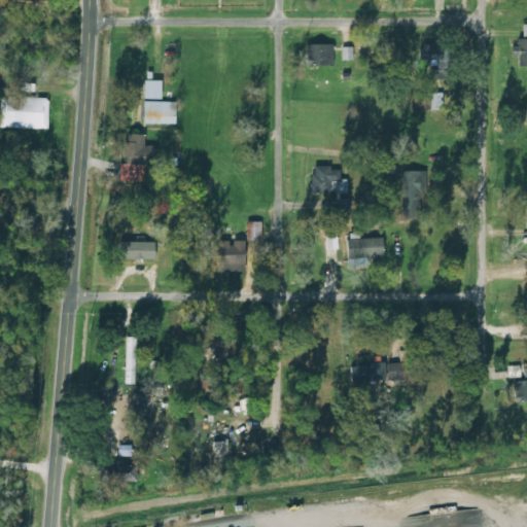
[(523,39),(515,39),(518,63),(526,61),(526,25),(522,26),(523,39)]
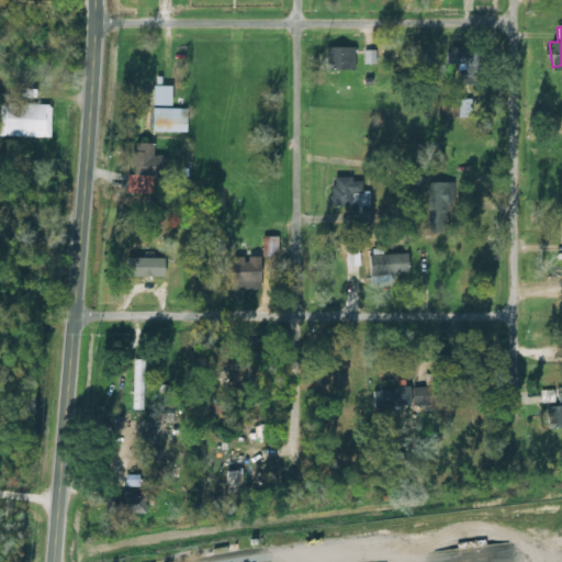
[(356,47),(326,47),(326,69),(356,69),(356,47)]
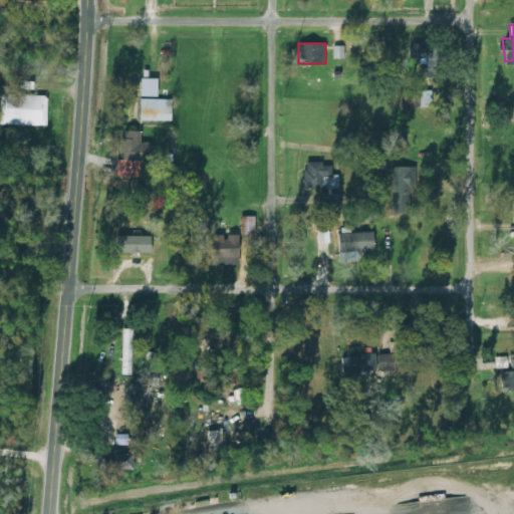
[(419,58),(419,75),(438,75),(438,43),(408,43),(408,58),(419,58)]
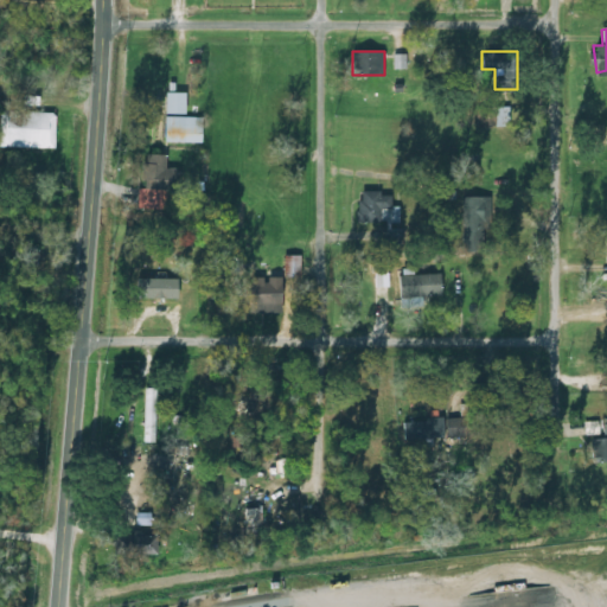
[(166,114),(186,114),(186,93),(166,93),(166,114)]
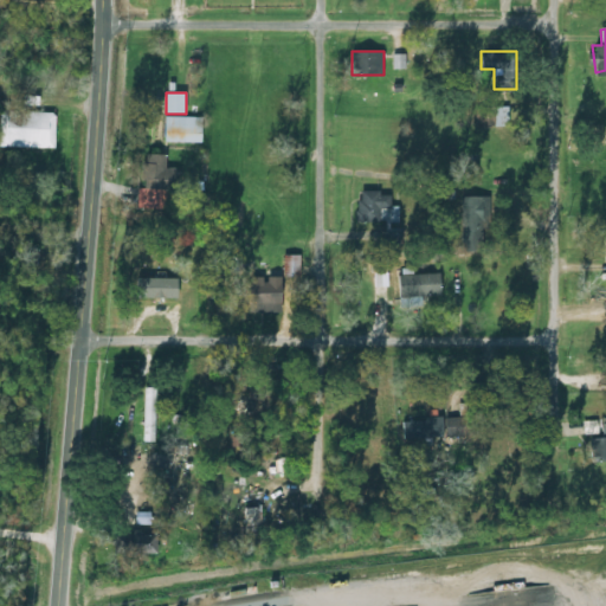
[(507,126),(507,108),(495,108),(495,126),(507,126)]
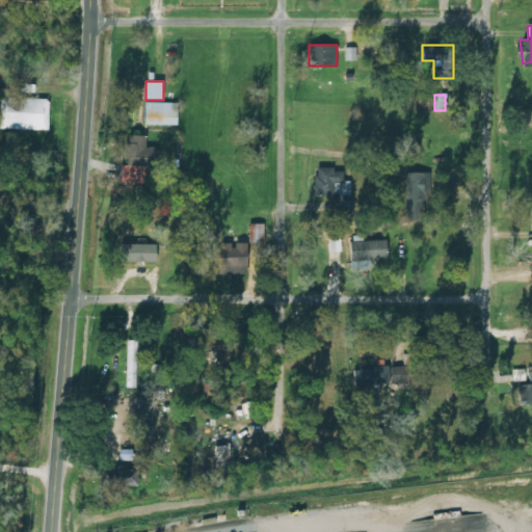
[(0,129),(49,130),(49,98),(0,97),(0,129)]
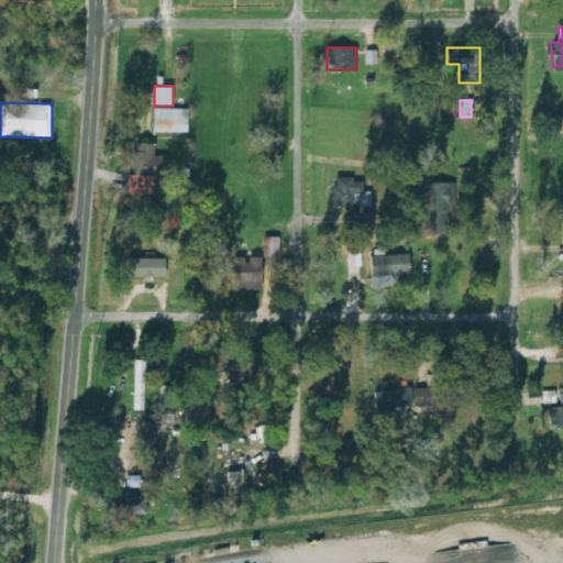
[(187,108),(154,108),(154,133),(187,133),(187,108)]
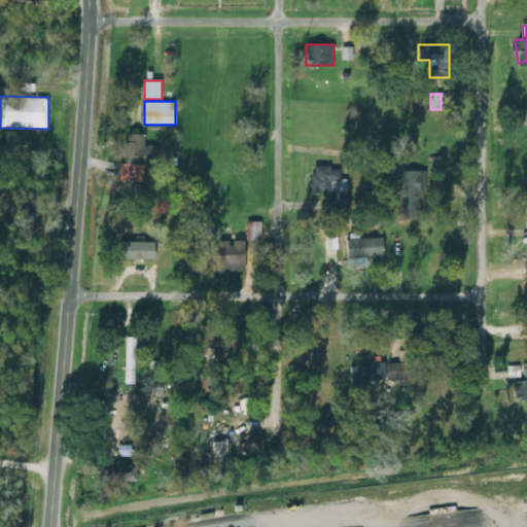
[(515,126),(526,126),(526,109),(515,110),(515,126)]
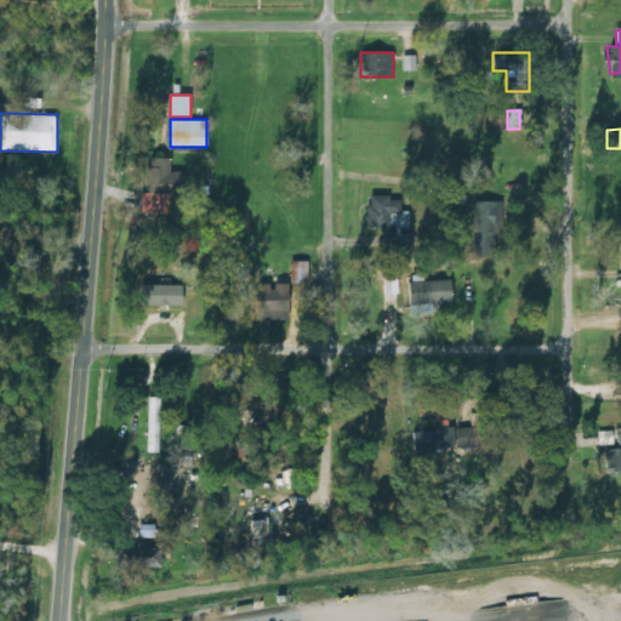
[(143,214),(174,215),(175,193),(182,194),(182,172),(170,172),(170,159),(146,158),(143,214)]
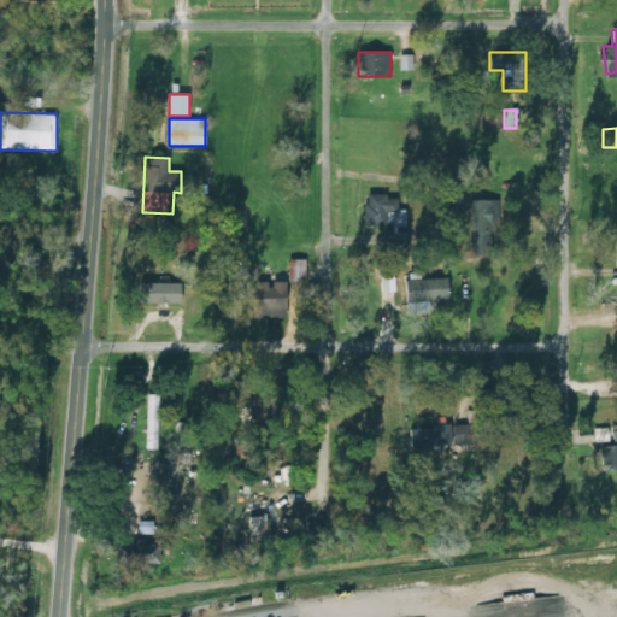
[(364,197),(364,227),(398,227),(398,197),(364,197)]
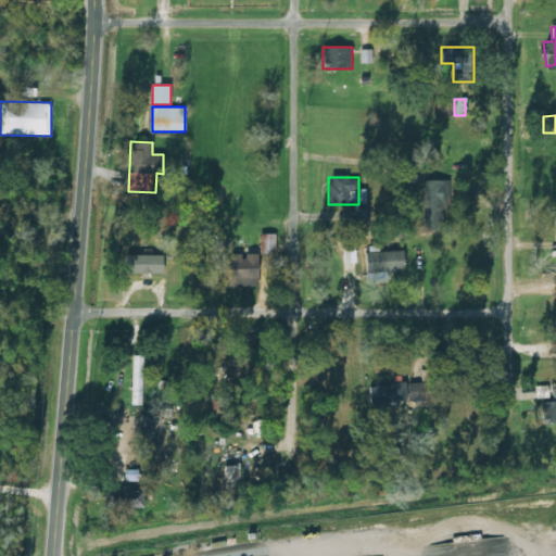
[(444,182),(424,182),(424,231),(444,231),(444,182)]
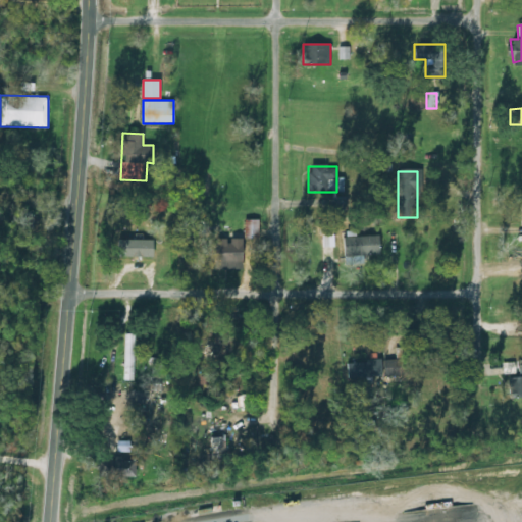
[(334,209),(345,209),(344,198),(333,199),(334,209)]
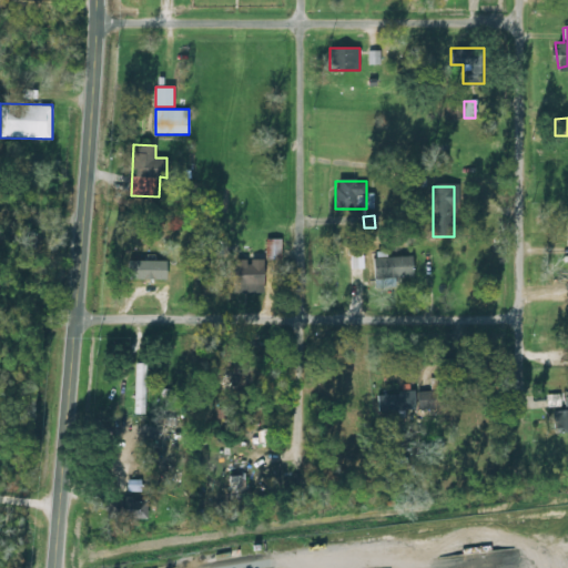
[(281,260),(281,240),(267,240),(266,259),(281,260)]
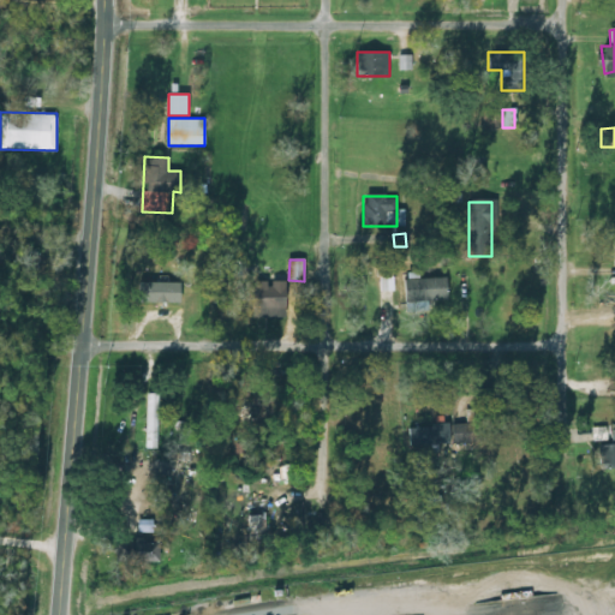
[(165,294),(190,292),(186,264),(162,267),(165,294)]
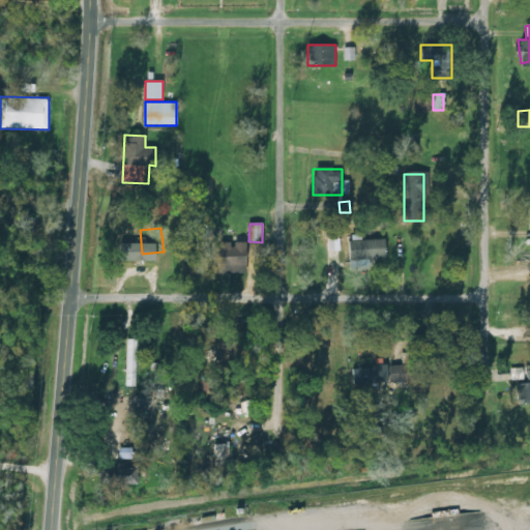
[(386,260),(386,240),(349,240),(349,260),(386,260)]
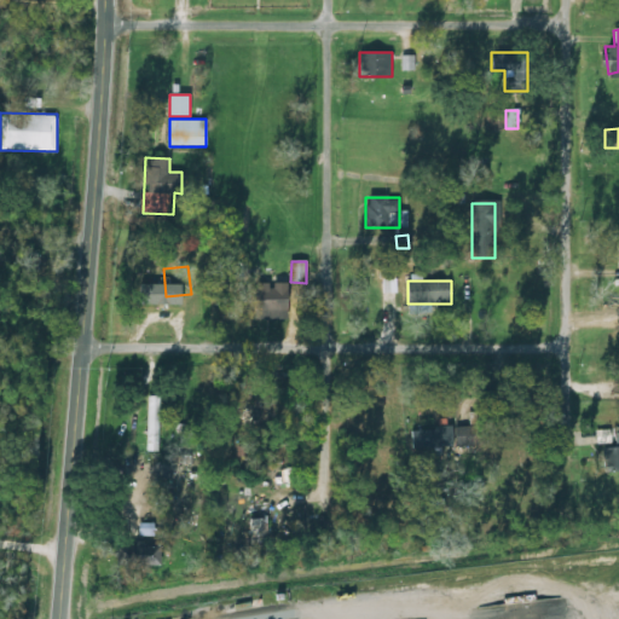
[(256,283),(256,320),(287,320),(287,283),(256,283)]
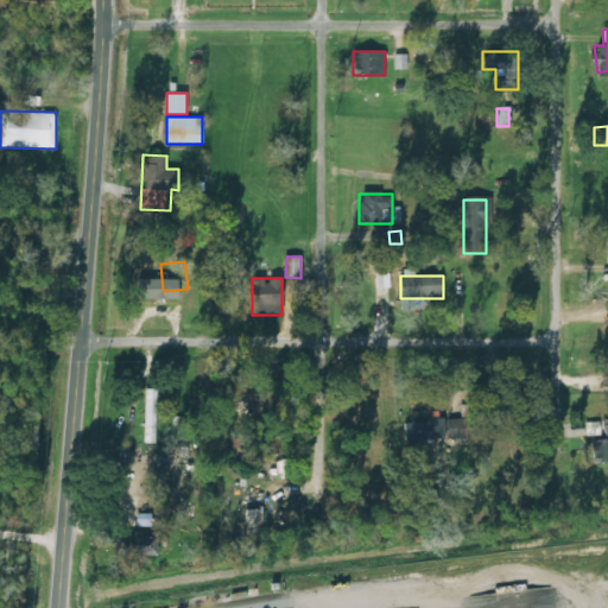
[(590,359),(607,359),(607,333),(590,333),(590,359)]
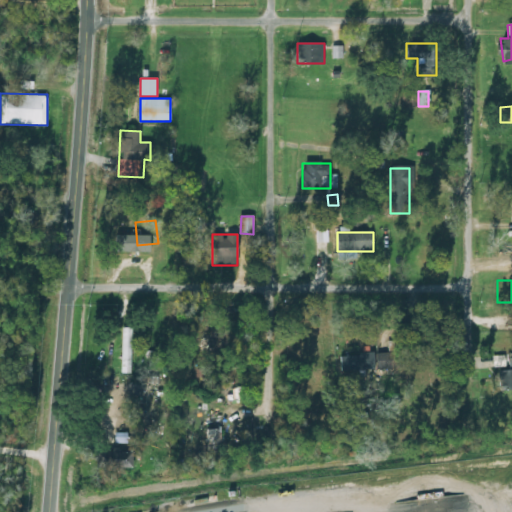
[(132,373),(132,327),(121,327),(121,373),(132,373)]
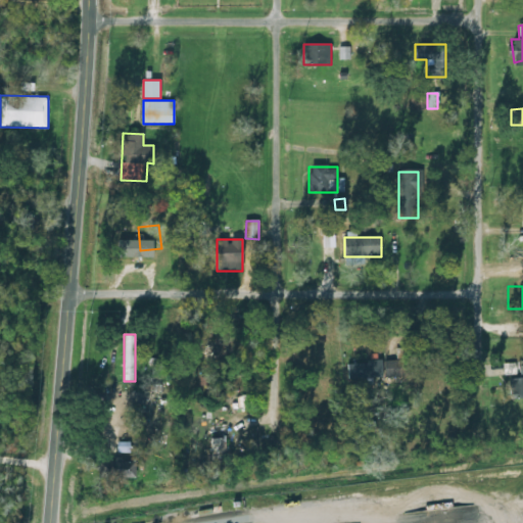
[(346,379),(403,376),(402,360),(346,363),(346,379)]
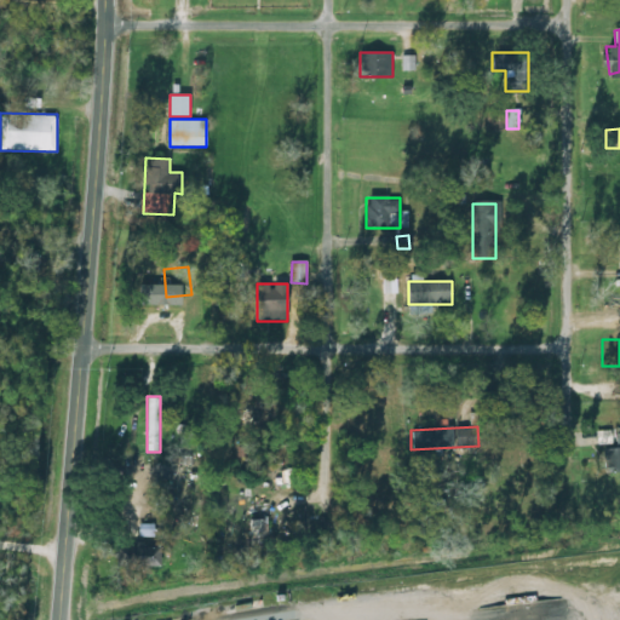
[(619,429),(602,429),(602,446),(602,472),(619,471),(619,429)]
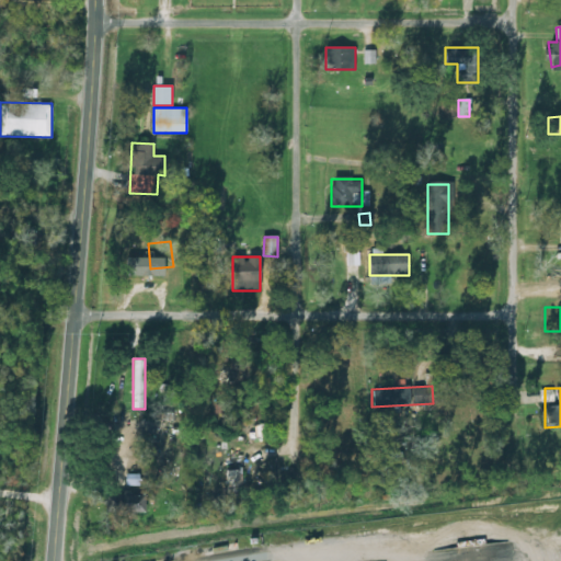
[(147,494),(103,494),(103,513),(147,513),(147,494)]
